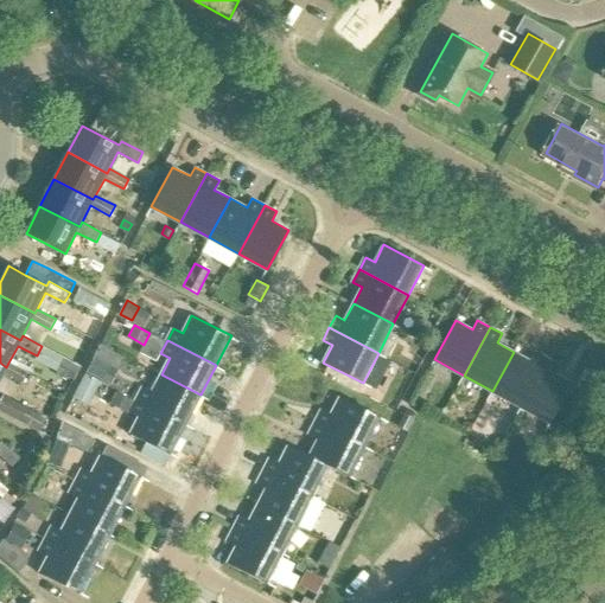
[(97,352),(88,371),(104,379),(112,384),(120,367),(113,364),(112,364),(109,363),(113,357),(115,351),(102,344),(99,350),(97,352)]
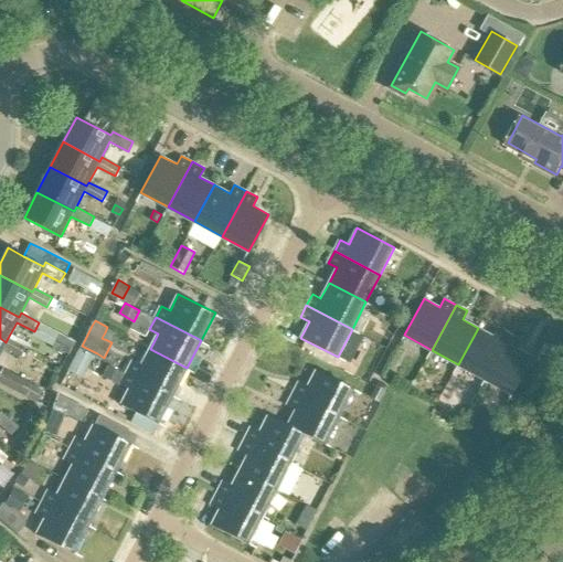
[(458,364),(485,379),(509,333),(498,327),(494,336),(478,328),(458,364)]
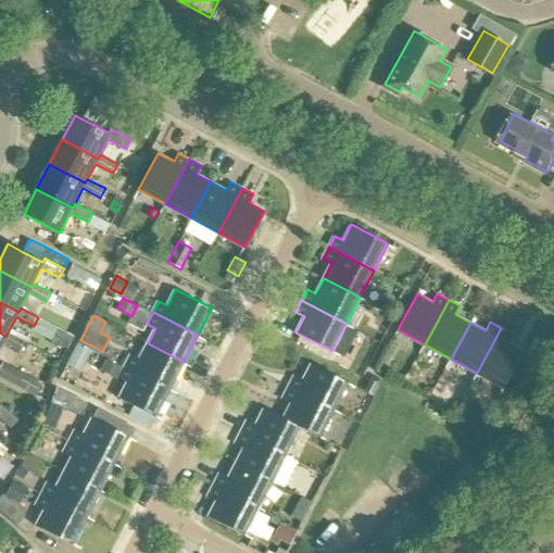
[(74,335),(58,326),(51,338),(53,339),(54,343),(62,347),(65,346),(68,347),(74,335)]
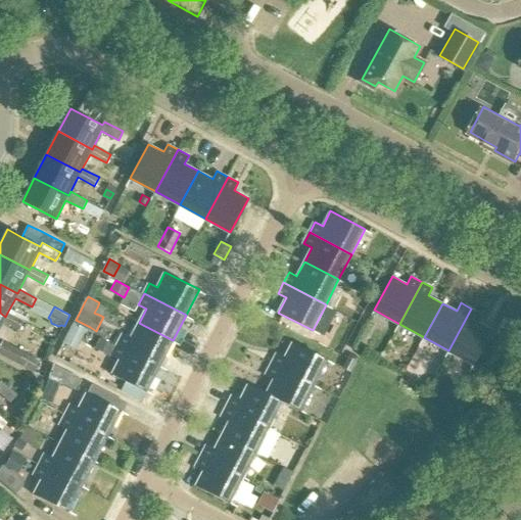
[(471,309),(448,350),(474,364),(492,330),(478,322),(482,314),(471,309)]
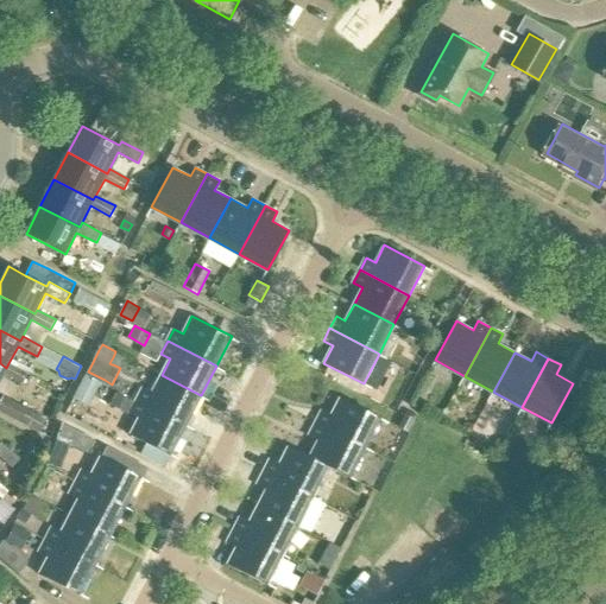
[(6,368),(0,363),(0,379),(4,373),(23,383),(29,373),(8,363),(6,368)]
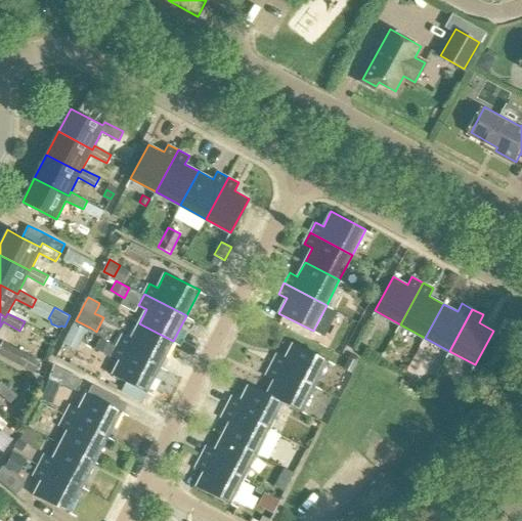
[(74,321),(63,342),(77,348),(87,329),(74,321)]
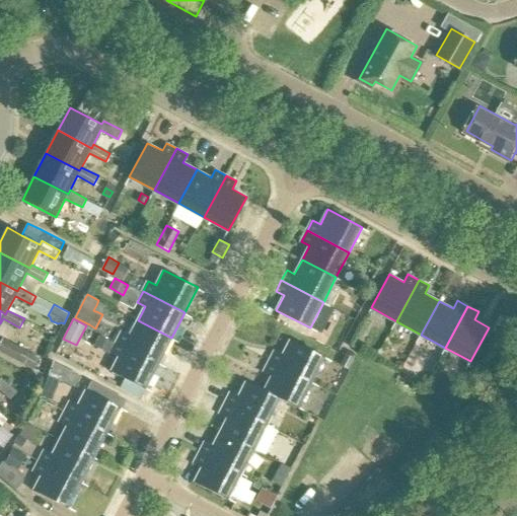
[(123,330),(117,341),(158,363),(171,338),(138,320),(130,335),(123,330)]
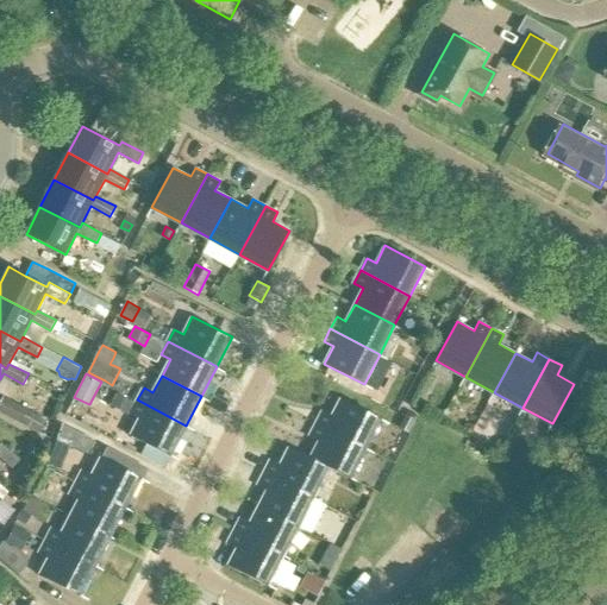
[(112,404),(129,413),(136,401),(118,391),(112,404)]
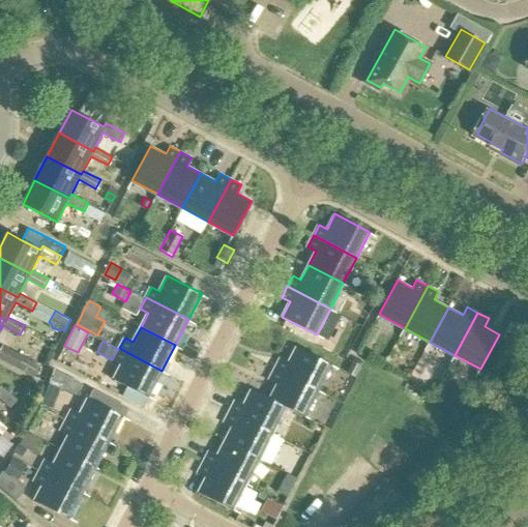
[(0,350),(0,357),(34,376),(40,363),(3,344),(0,350)]
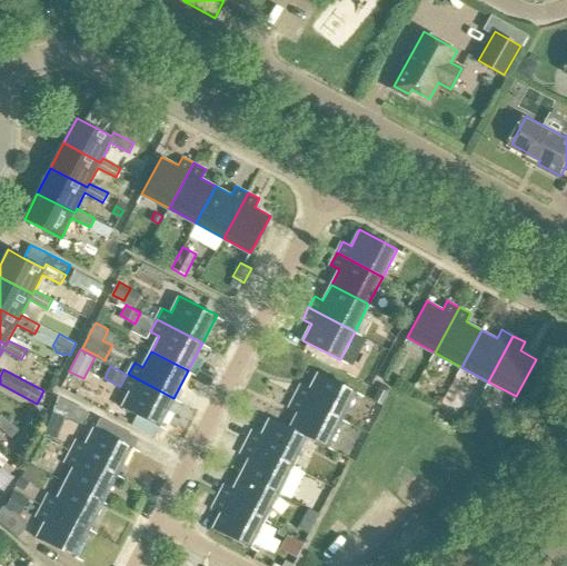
[(356,390),(319,371),(310,388),(301,384),(296,395),(341,419),(356,390)]
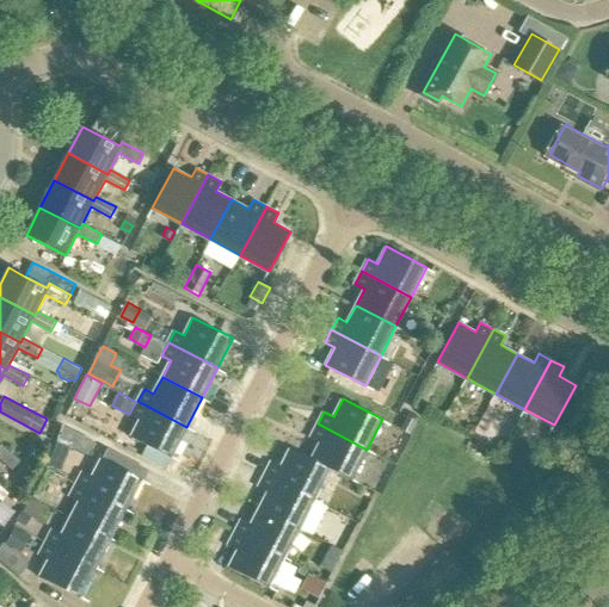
[(186,427),(137,401),(131,414),(140,419),(131,435),(171,456),(186,427)]
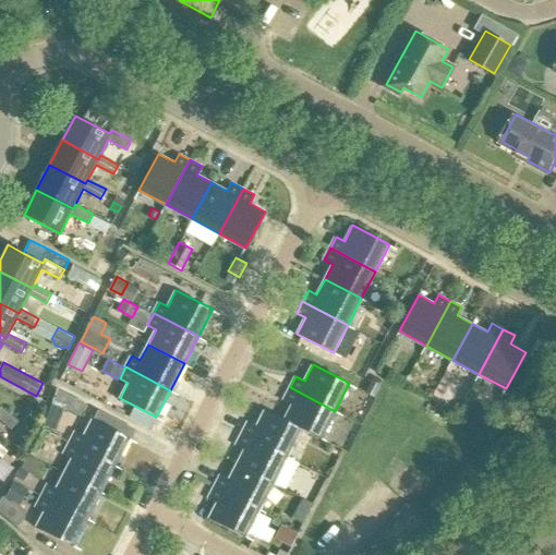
[(372,379),(366,390),(375,395),(382,384),(372,379)]
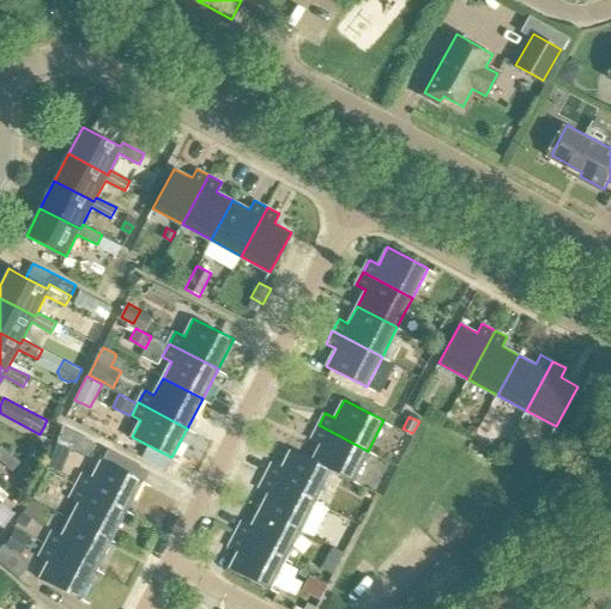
[(321,443),(313,460),(332,469),(352,481),(368,451),(319,425),(312,438),(321,443)]
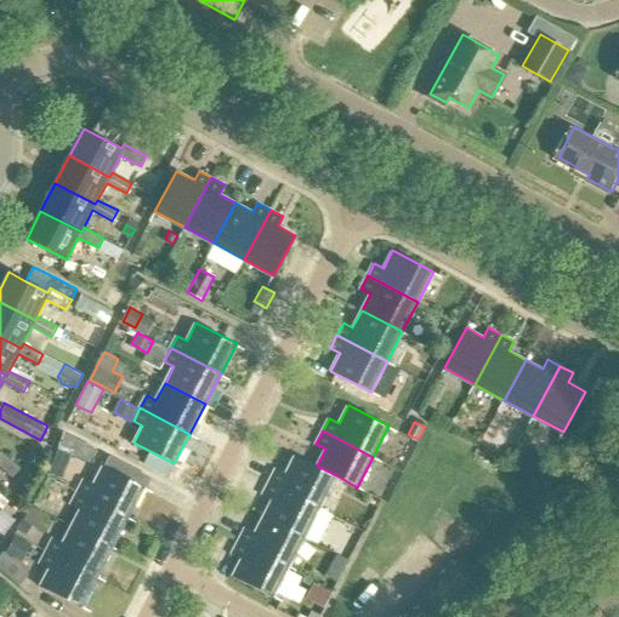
[(58,447),(49,474),(63,479),(73,452),(58,447)]
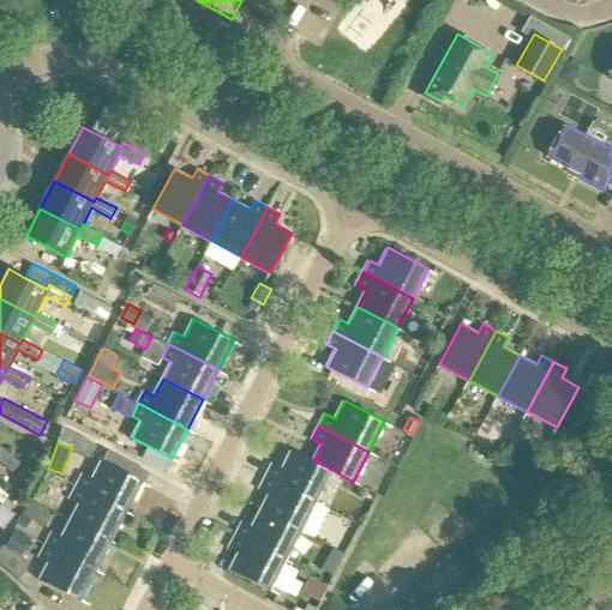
[(0,459),(12,471),(21,463),(3,447),(0,448),(0,459)]
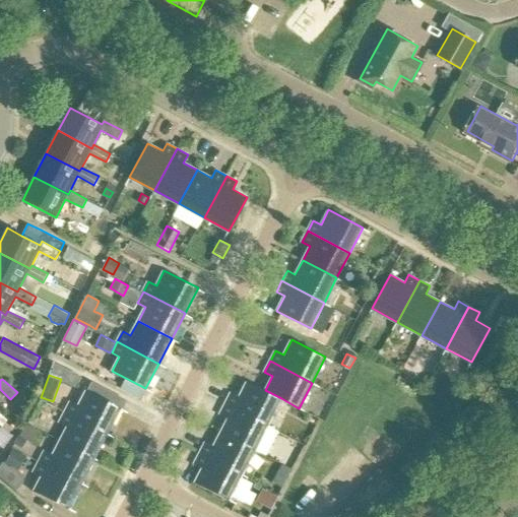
[(281,398),(265,390),(247,381),(239,396),(232,392),(225,402),(268,425),(281,398)]
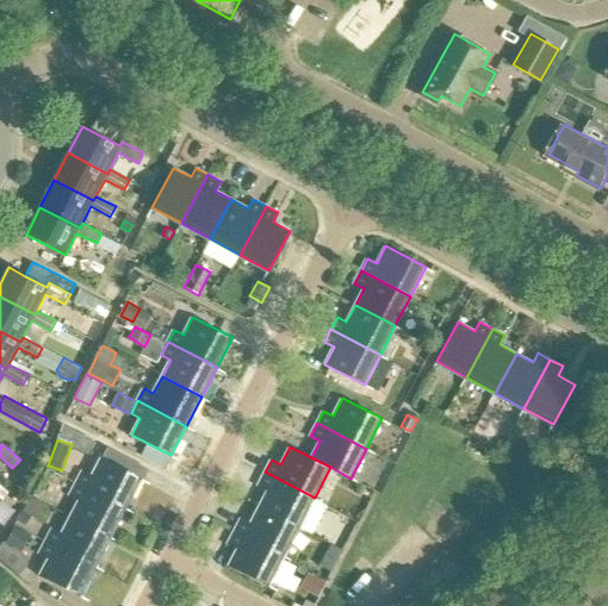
[(84,469),(76,481),(126,507),(142,478),(101,457),(93,474),(84,469)]
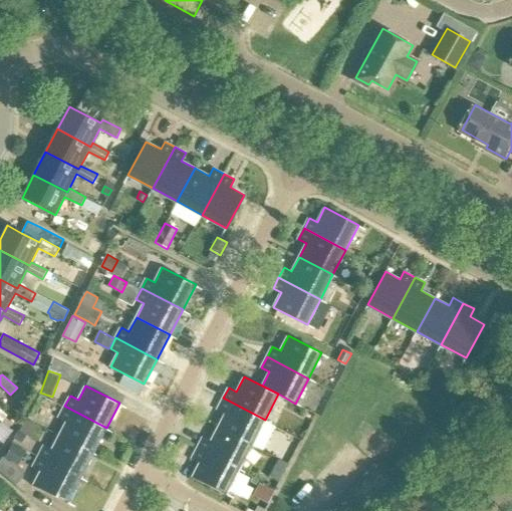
[(218,427),(252,444),(265,420),(223,398),(218,409),(226,413),(218,427)]
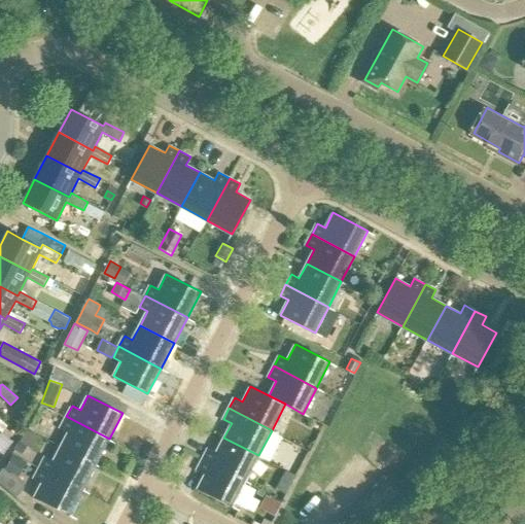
[(69,431),(61,446),(96,463),(109,439),(66,416),(61,427),(69,431)]
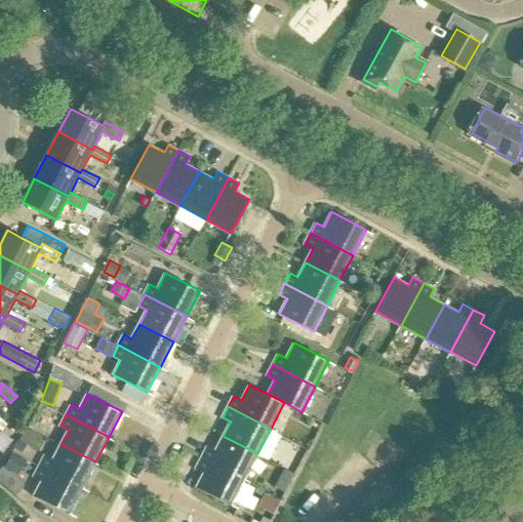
[(207,446),(202,457),(244,479),(257,453),(223,436),(215,450),(207,446)]
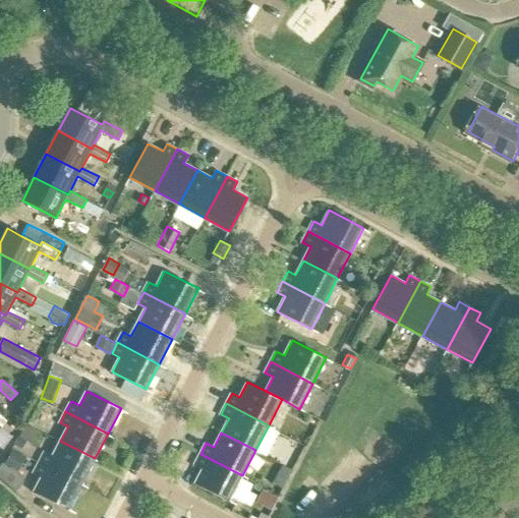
[(15,442),(14,443),(22,448),(27,441),(19,435),(15,442)]
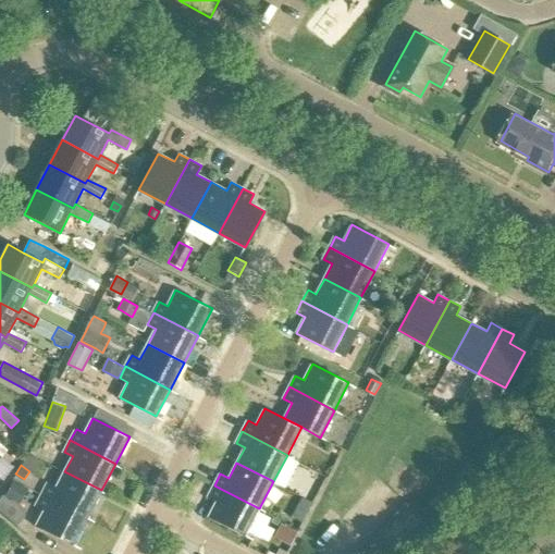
[(48,482),(42,494),(87,517),(101,490),(64,471),(57,487),(48,482)]
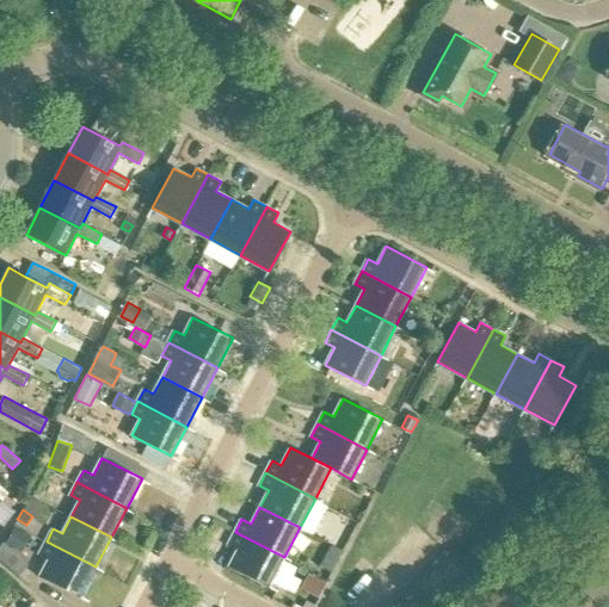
[(7,543),(23,551),(31,533),(16,526),(7,543)]
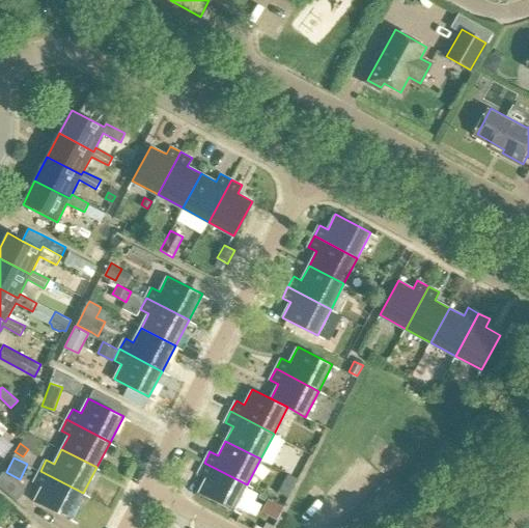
[(199,493),(233,510),(247,484),(204,463),(198,473),(206,477),(199,493)]
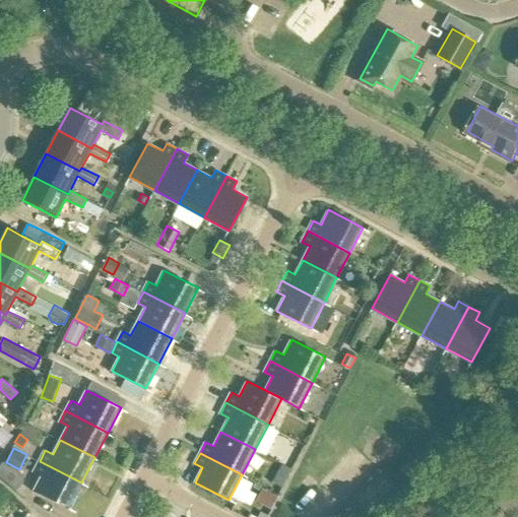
[(0,474),(16,491),(24,481),(25,474),(3,461),(0,465),(0,474)]
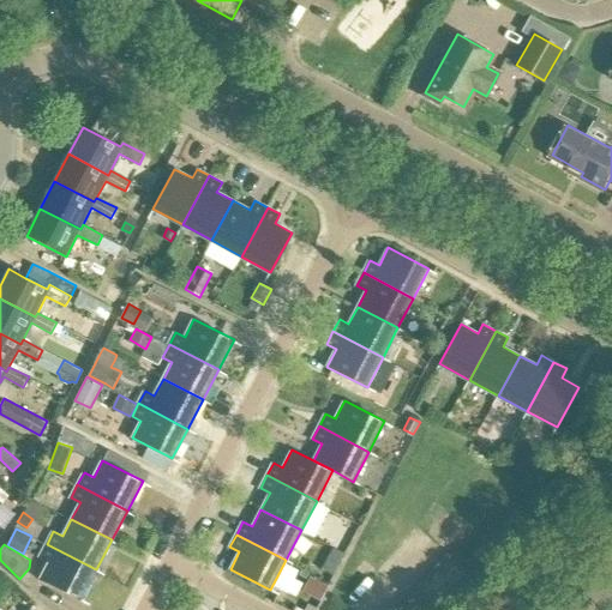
[(96,569),(47,544),(40,556),(49,561),(40,579),(81,599),(96,569)]
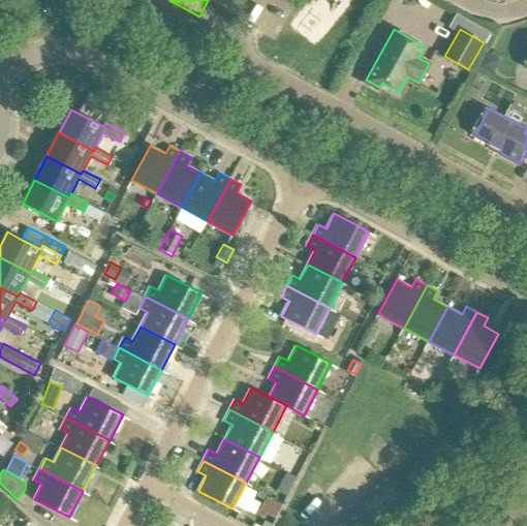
[(287,471),(283,480),(293,485),(298,476),(287,471)]
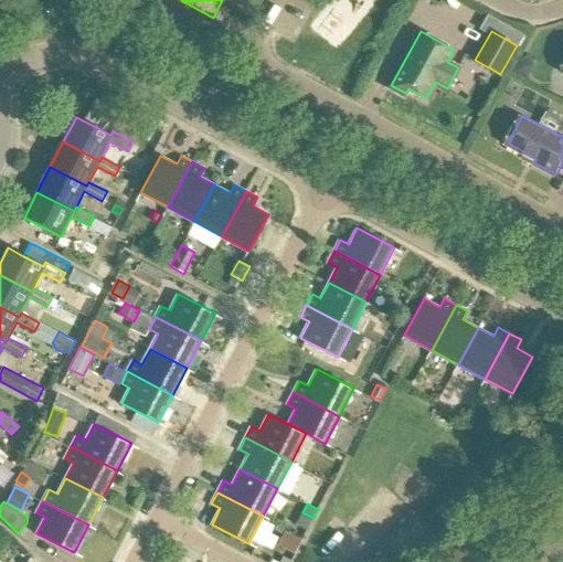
[(406,518),(424,534),(432,526),(414,509),(406,518)]
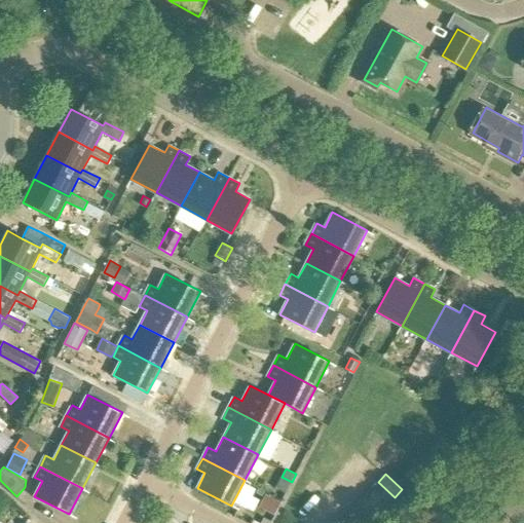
[(270,496),(264,509),(275,515),(282,501),(270,496)]
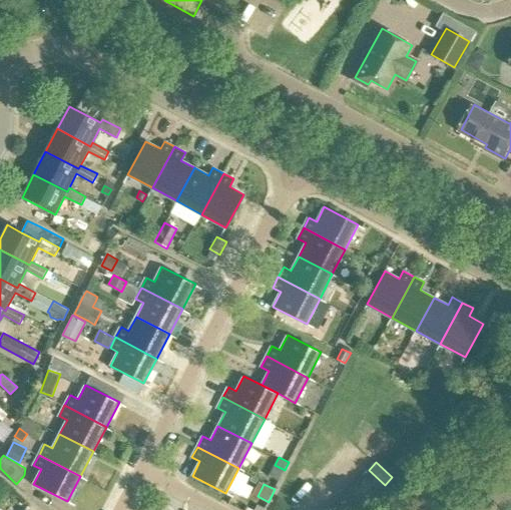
[(346,509),(361,509),(362,509),(346,495),(338,503),(346,509)]
